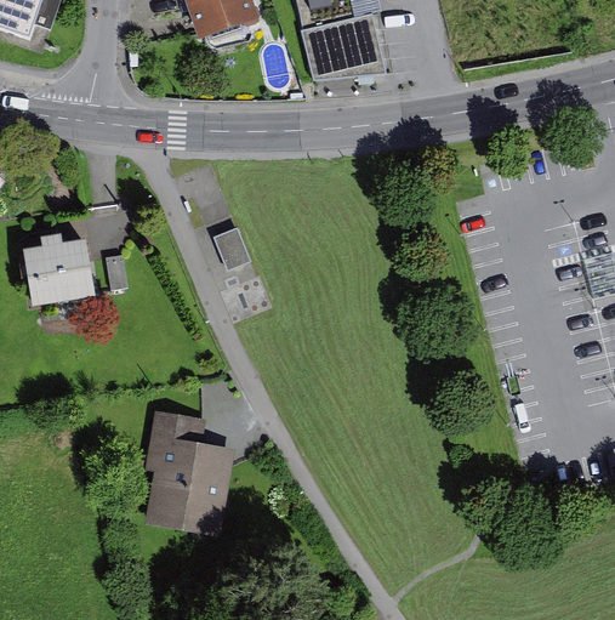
[(0,0),(0,33),(32,44),(47,0),(0,0)]
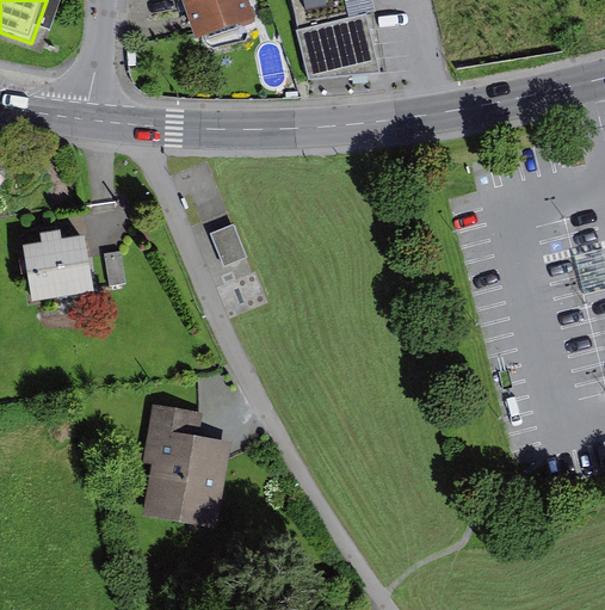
[(181,0),(195,35),(251,17),(244,0),(181,0)]
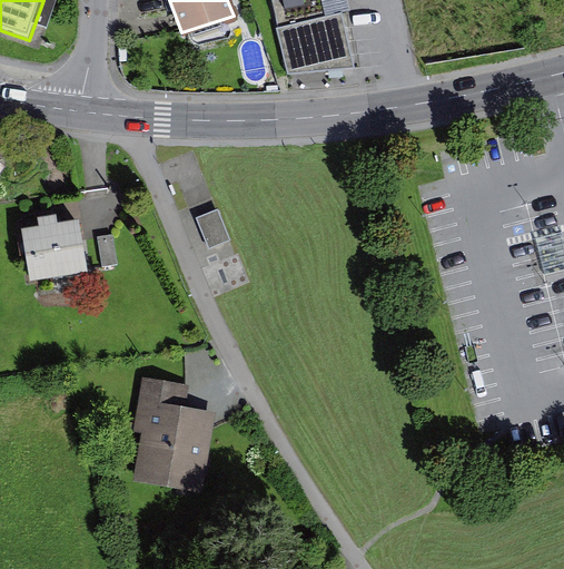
[(271,0),(278,27),(324,16),(319,0),(271,0)]
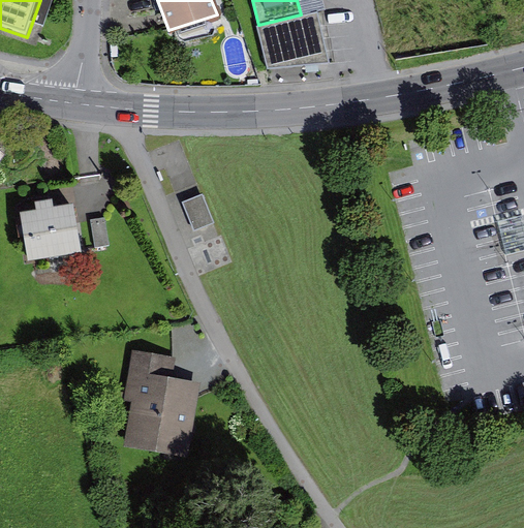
[(301,14),(258,25),(269,67),(330,61),(317,11),(301,14)]
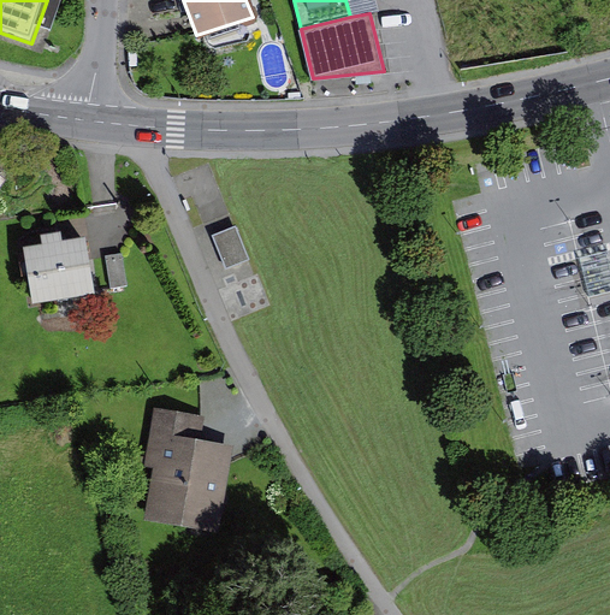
[(248,258),(235,225),(211,235),(225,267),(248,258)]
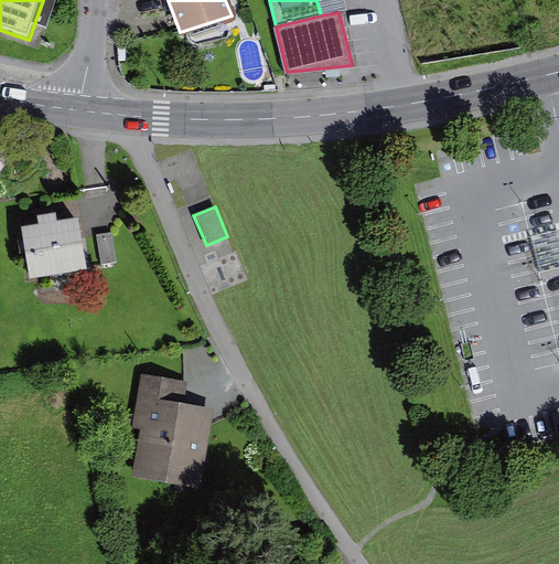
[(53,213),(36,216),(38,226),(21,229),(28,277),(84,269),(77,221),(54,224),(53,213)]
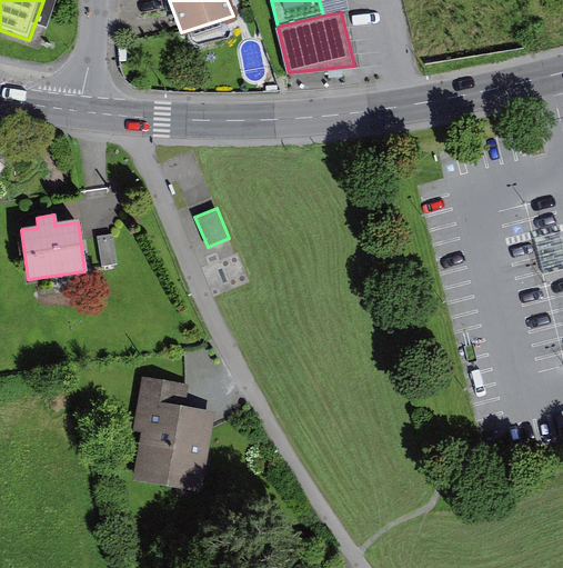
[(103,235),(98,236),(102,265),(117,262),(113,233),(103,235)]
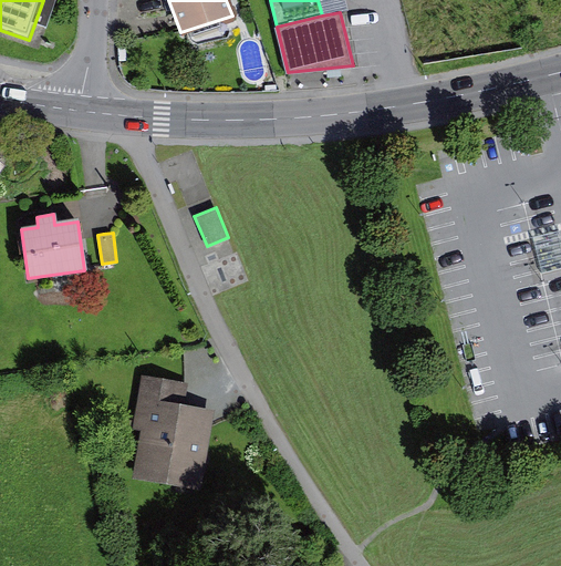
[(198,487),(210,412),(179,408),(184,384),(144,378),(136,426),(145,429),(136,477),(198,487)]
